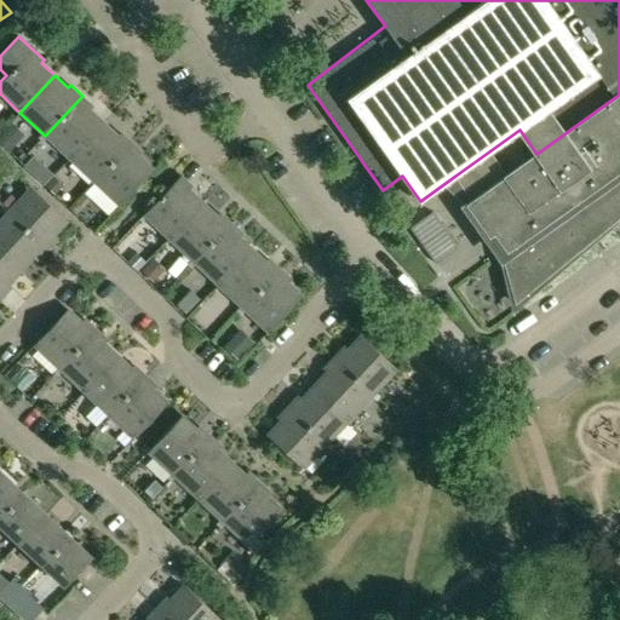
[(520,130),(455,176),(471,199),(466,202),(465,201),(464,202),(488,237),(491,236),(489,235),(493,233),(506,250),(501,253),(515,303),(539,282),(540,283),(610,227),(609,225),(619,217),(619,95),(537,154),(520,130)]
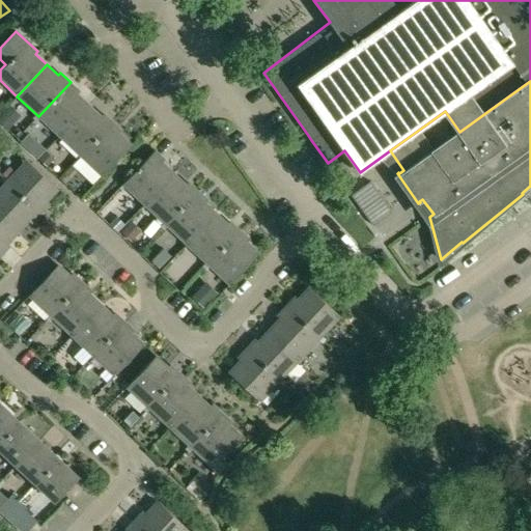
[(71,82),(38,116),(57,134),(59,136),(89,105),(77,93),(80,91),(71,82)]
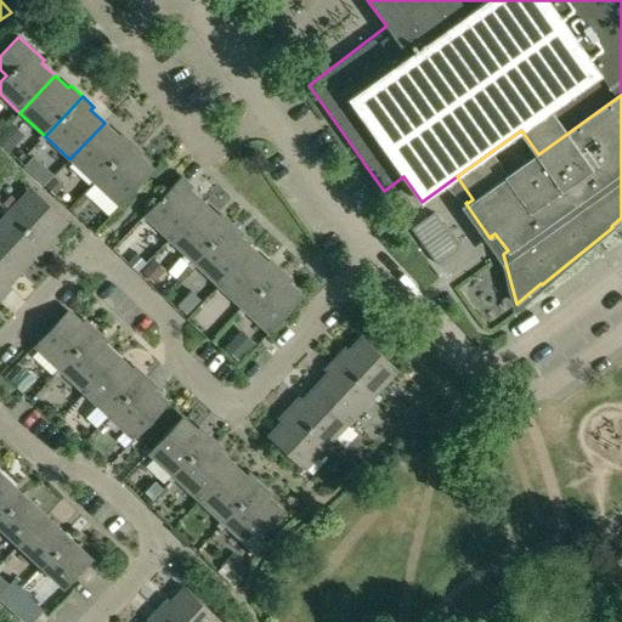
[(105,123),(69,159),(95,182),(133,143),(119,131),(117,134),(105,123)]
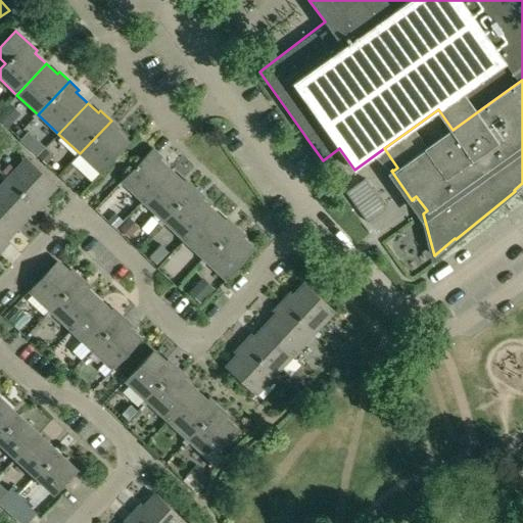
[(9,104),(0,114),(0,120),(7,127),(19,113),(9,104)]
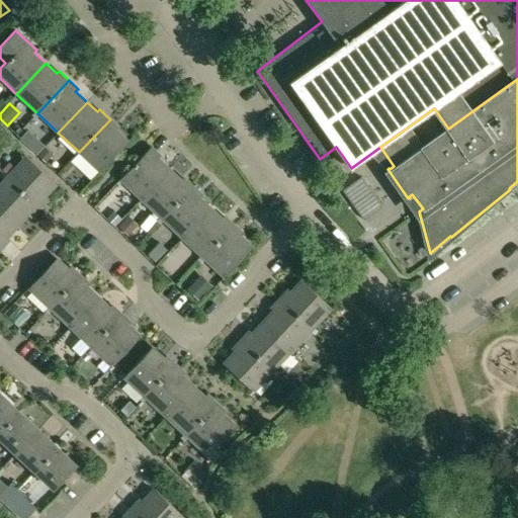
[(110,119),(79,152),(100,172),(130,142),(117,131),(117,130),(119,127),(110,119)]
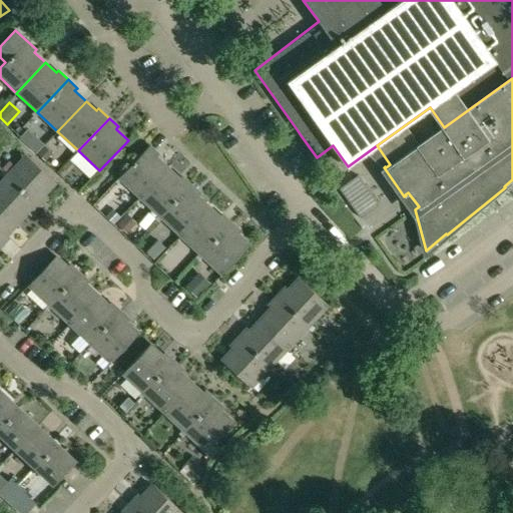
[(36,135),(28,144),(36,152),(44,143),(36,135)]
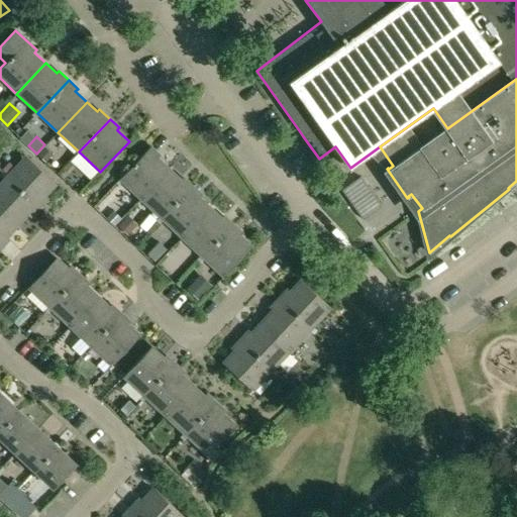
[(150,145),(119,180),(140,199),(169,168),(159,158),(161,156),(150,145)]
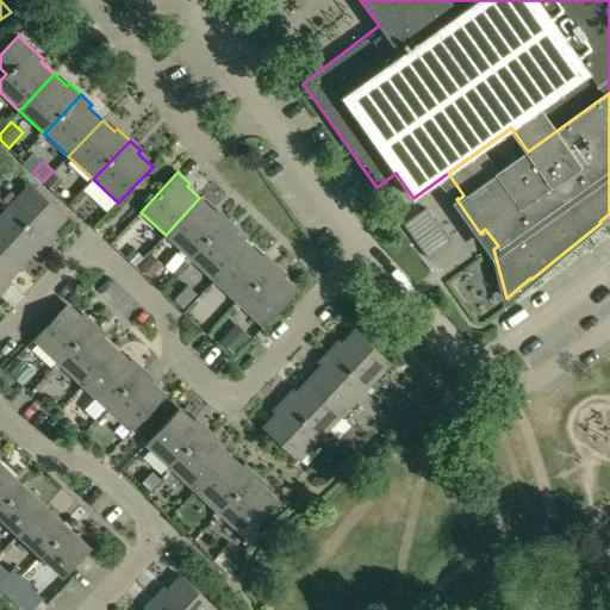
[(53,173),(44,181),(54,191),(62,182),(53,173)]
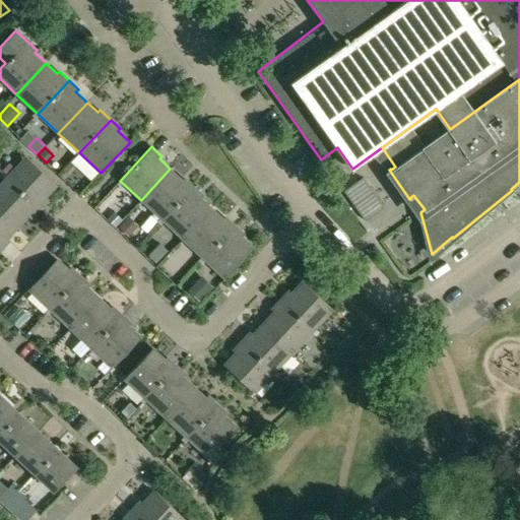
[(26,156),(6,178),(40,208),(49,198),(46,196),(57,185),(26,156)]
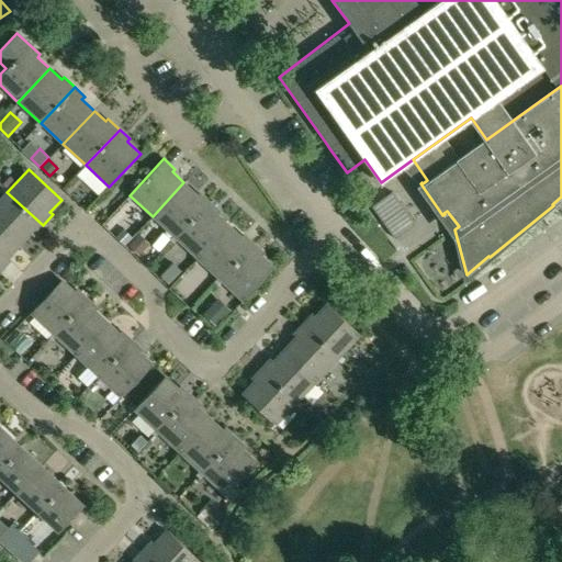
[(363,170),(353,177),(366,193),(375,187),(363,170)]
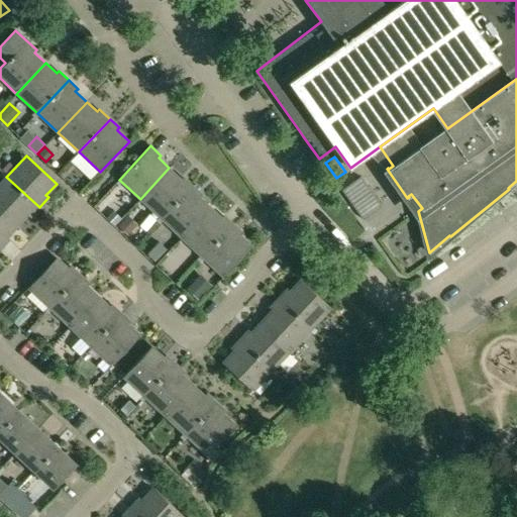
[(169,168),(140,199),(161,218),(192,185),(182,177),(181,179),(169,168)]
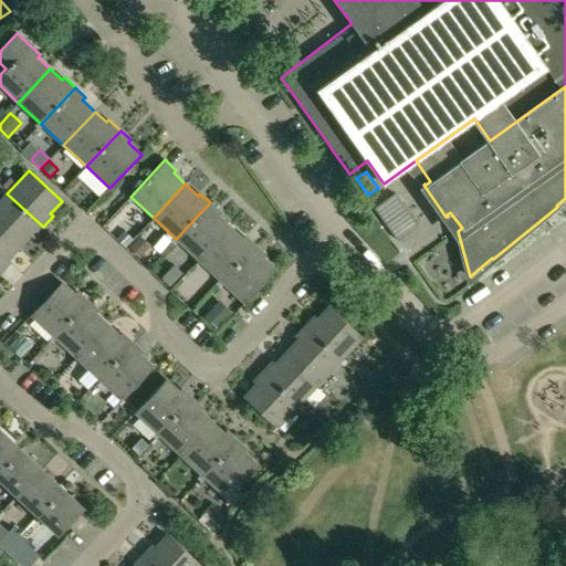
[(7,194),(0,200),(0,229),(19,248),(31,236),(33,238),(43,227),(7,194)]
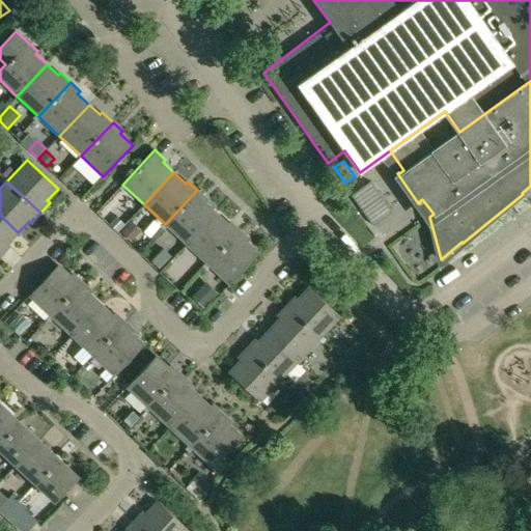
[(197,190),(165,224),(187,244),(217,213),(205,202),(207,200),(197,190)]
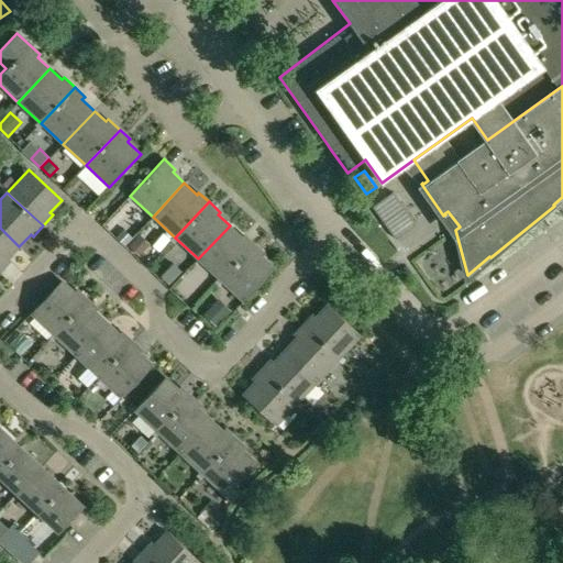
[(230,225),(198,258),(220,280),(254,244),(243,234),(242,236),(230,225)]
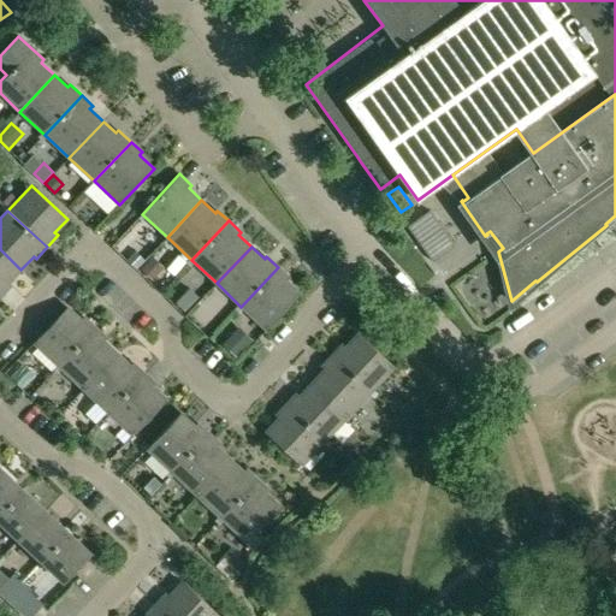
[(0,249),(0,295),(0,296),(12,284),(10,282),(21,270),(0,249)]
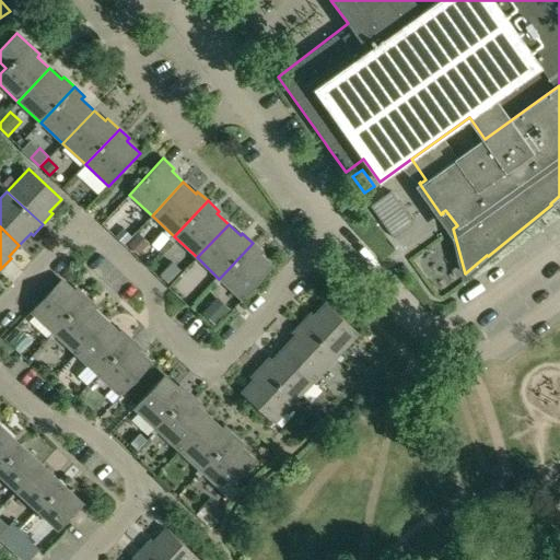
[(125,228),(116,236),(123,243),(131,235),(125,228)]
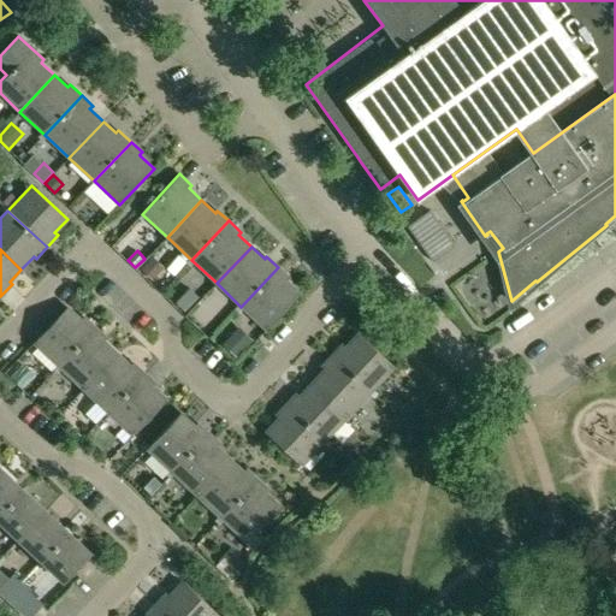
[(152,256),(141,268),(152,279),(164,266),(152,256)]
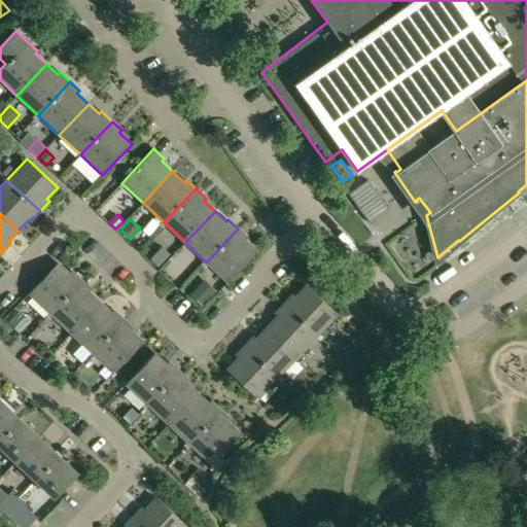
[(238,229),(206,262),(227,282),(257,251),(246,240),(248,238),(238,229)]
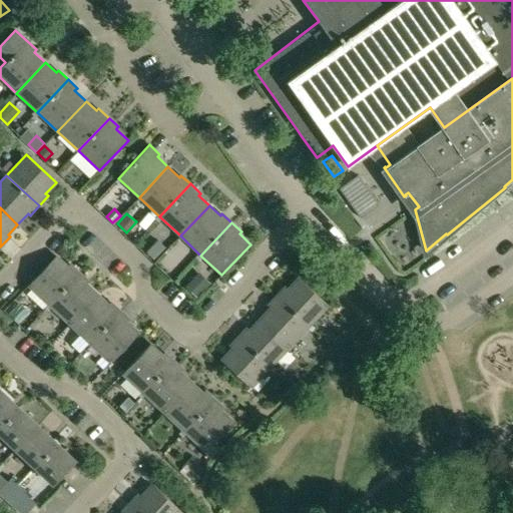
[(56,254),(28,286),(49,305),(79,272),(70,264),(68,266),(56,254)]
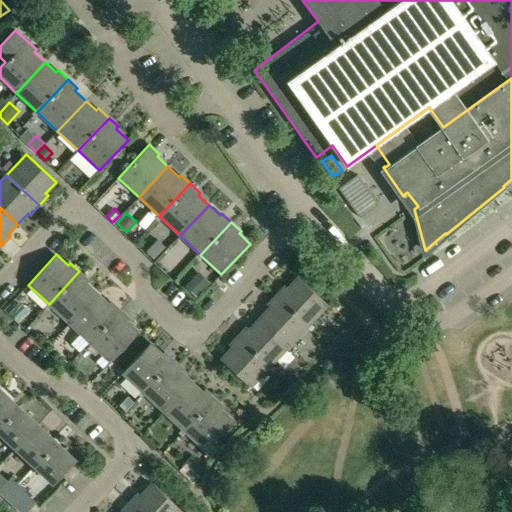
[(79,271),(49,304),(69,323),(98,293),(87,283),(89,281),(79,271)]
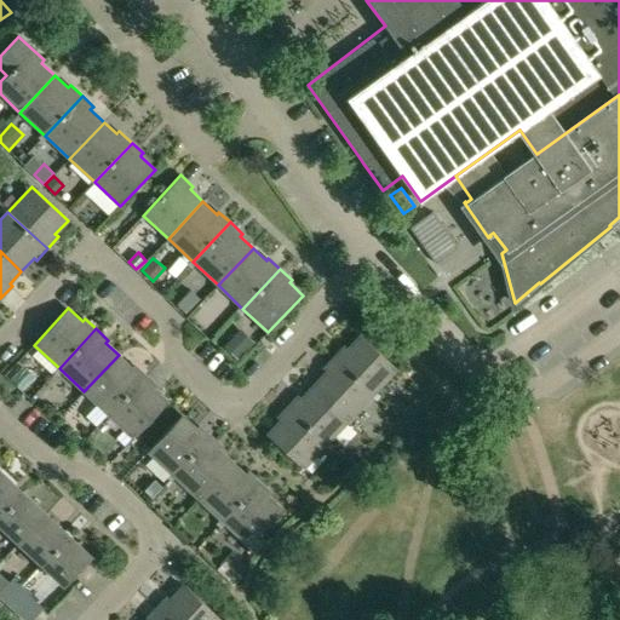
[(241,331),(225,348),(239,360),(254,343),(241,331)]
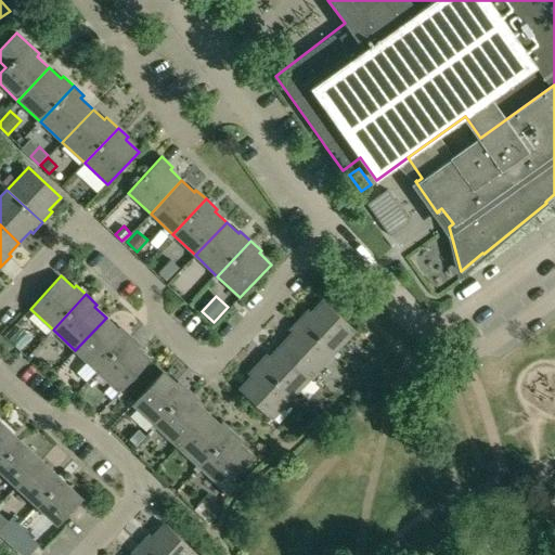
[(309,309),(299,320),(335,352),(356,330),(322,299),(311,311),(309,309)]
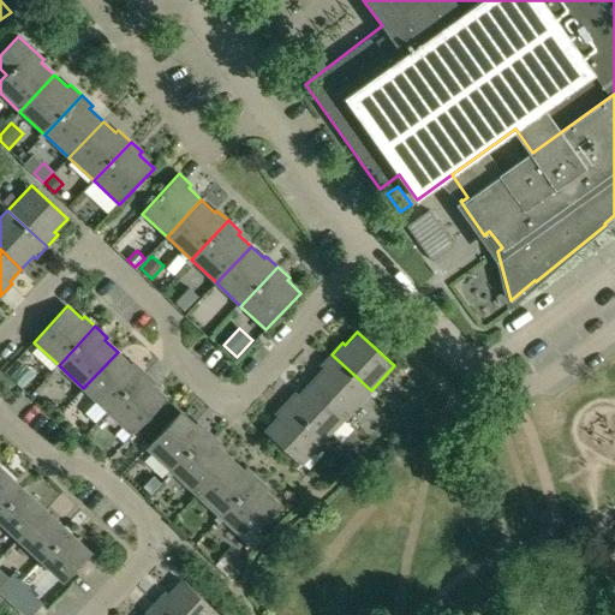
[(118,352),(83,388),(108,412),(144,372),(133,362),(131,364),(118,352)]
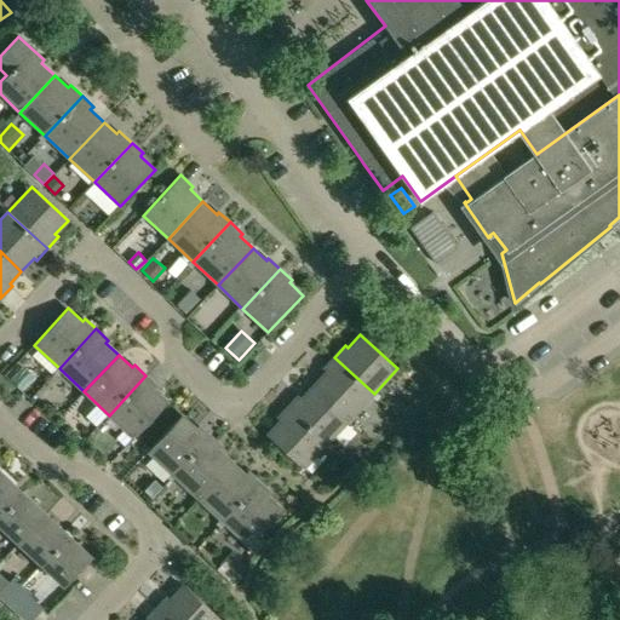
[(326,371),(314,384),(351,419),(374,394),(334,357),(323,368),(325,369),(326,371)]
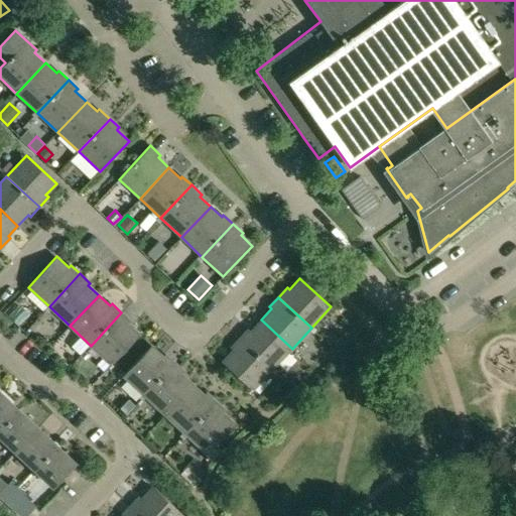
[(17,306),(9,315),(19,324),(26,315),(17,306)]
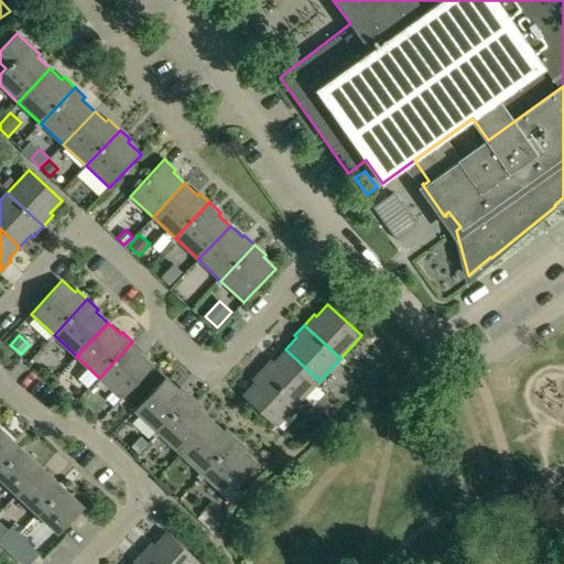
[(132,342),(99,378),(122,399),(153,366),(141,354),(143,351),(132,342)]
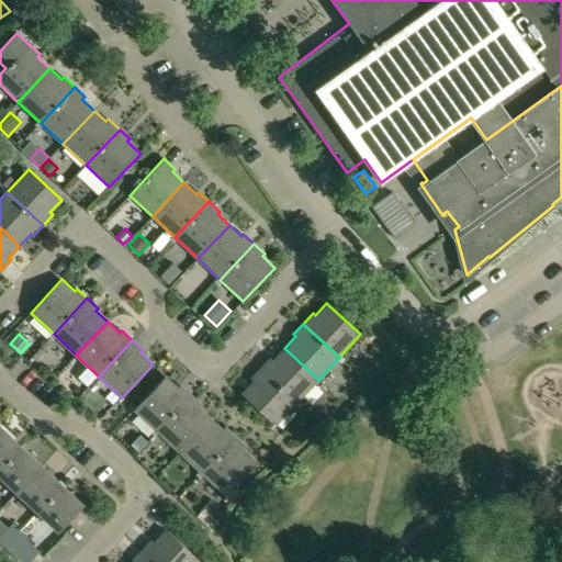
[(271,358),(260,369),(298,403),(318,380),(284,348),(273,360),(271,358)]
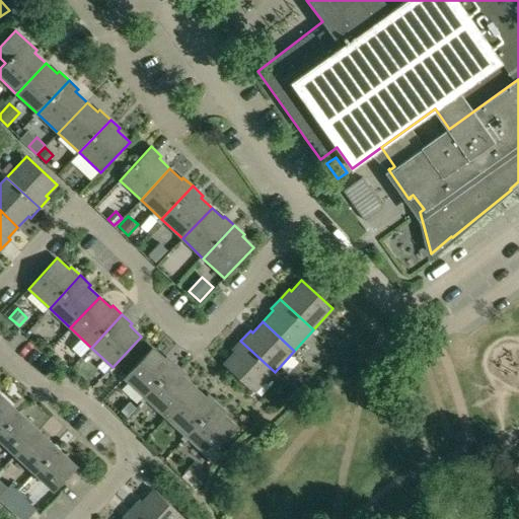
[(234,352),(223,364),(254,393),(275,372),(240,341),(232,350),(234,352)]
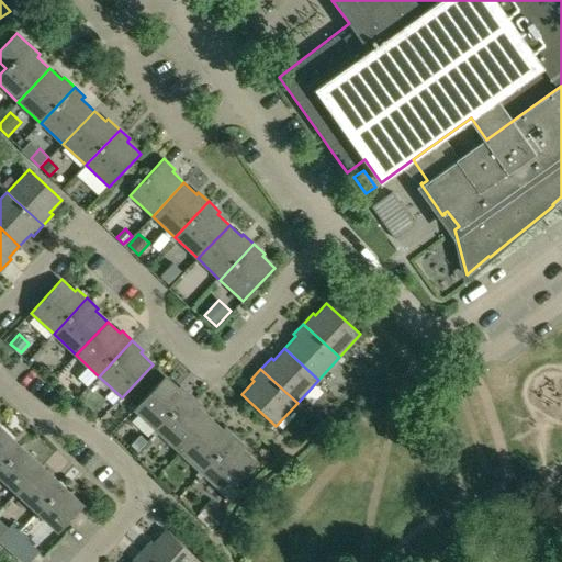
[(164,375),(133,409),(155,430),(189,395),(179,385),(177,388),(164,375)]
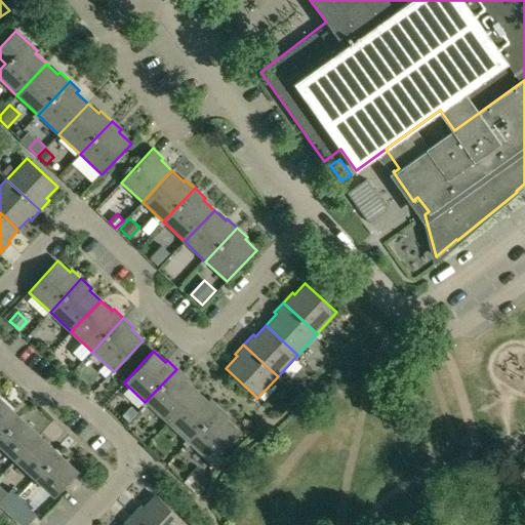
[(176,369),(145,402),(166,422),(196,391),(185,380),(187,378),(176,369)]
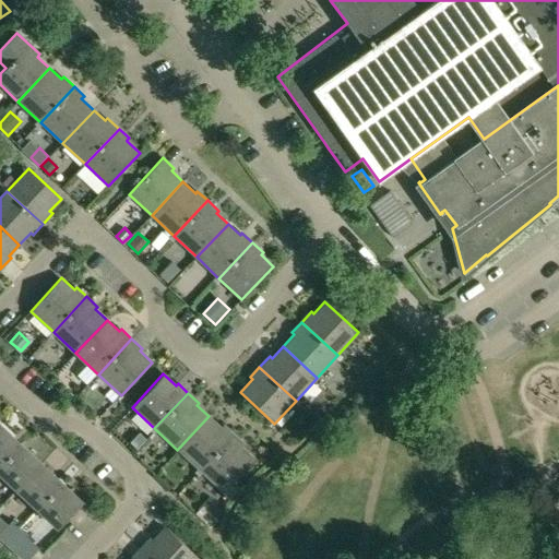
[(209,416),(177,450),(200,471),(233,435),(223,425),(221,427),(209,416)]
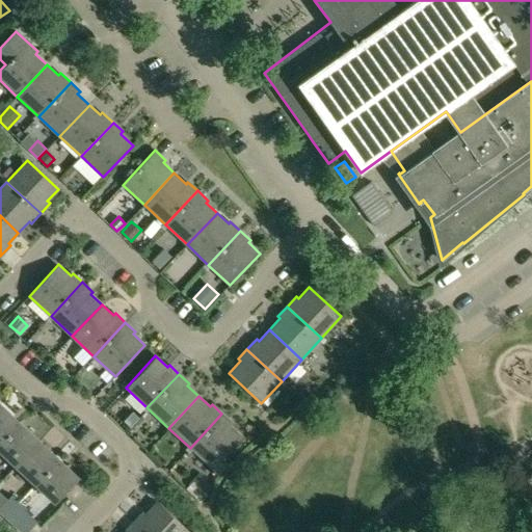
[(0,403),(0,443),(20,422),(0,403)]
